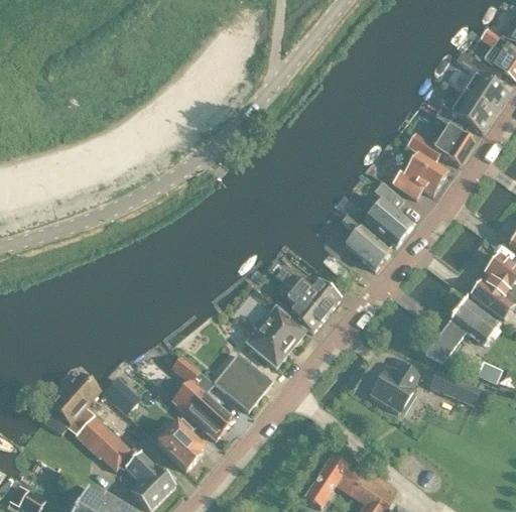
[(507,38),(515,44),(515,15),(511,23),(515,26),(507,38)]
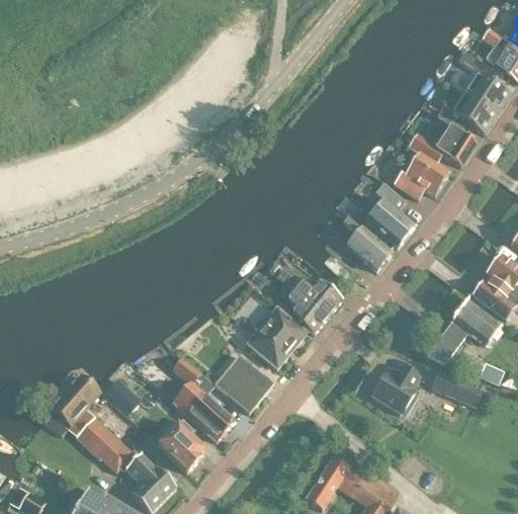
[(489,28),(488,28),(482,37),(492,44),(483,58),(517,81),(517,79),(517,50),(508,43),(507,44),(499,37),(500,36),(489,28)]
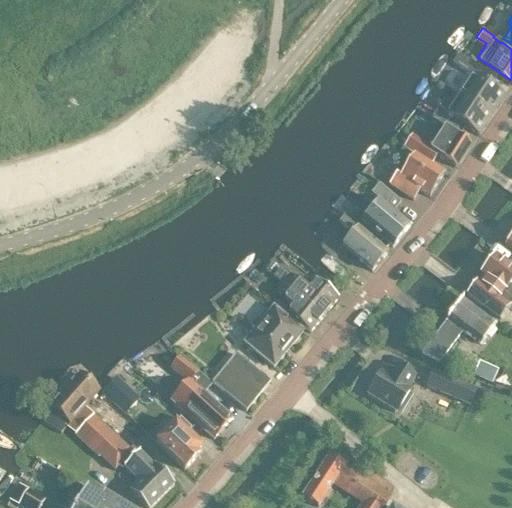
[(458,49),(452,59),(472,71),(459,91),(490,112),(502,92),(490,84),(496,75),(458,49)]
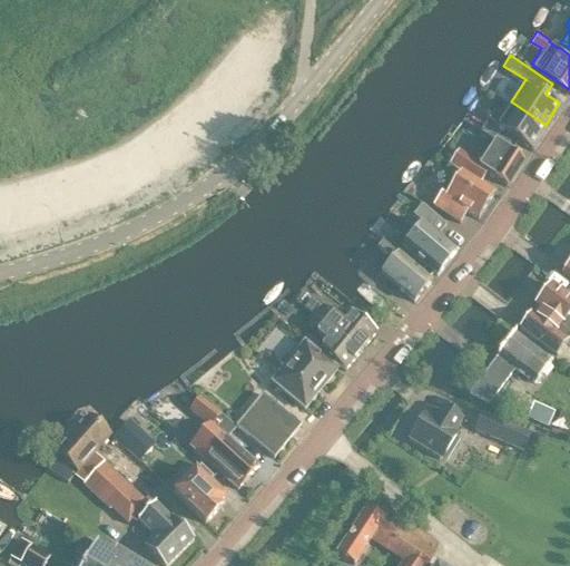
[(488,116),(481,126),(480,127),(493,137),(511,148),(518,137),(531,146),(546,125),(511,101),(497,123),(488,116)]
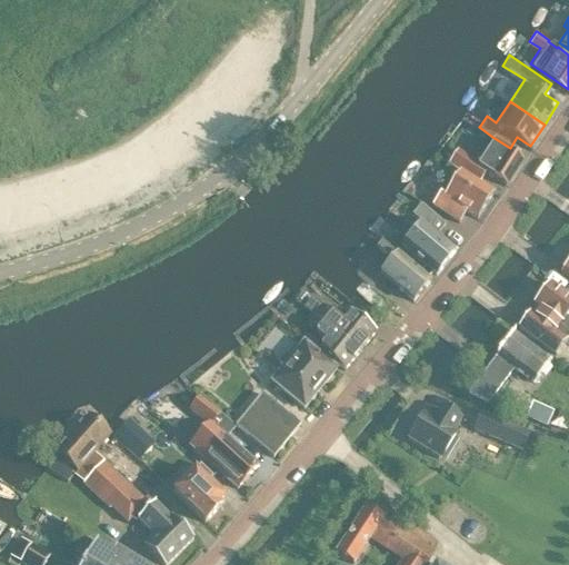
[(505,181),(521,156),(522,155),(510,148),(492,137),(479,159),(457,145),(448,157),(478,178),(485,168),(505,181)]
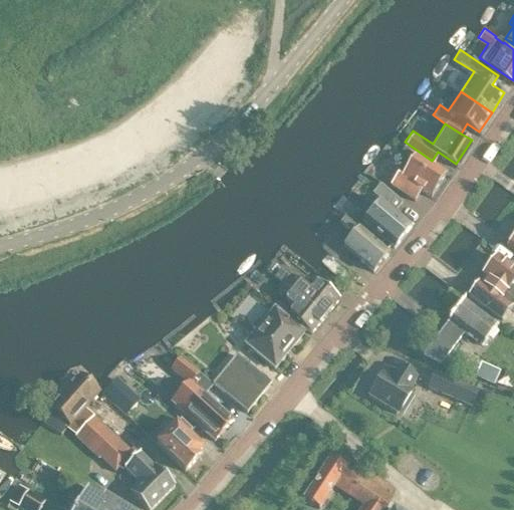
[(445,171),(416,151),(401,173),(397,170),(390,182),(414,198),(422,187),(431,194),(445,171)]
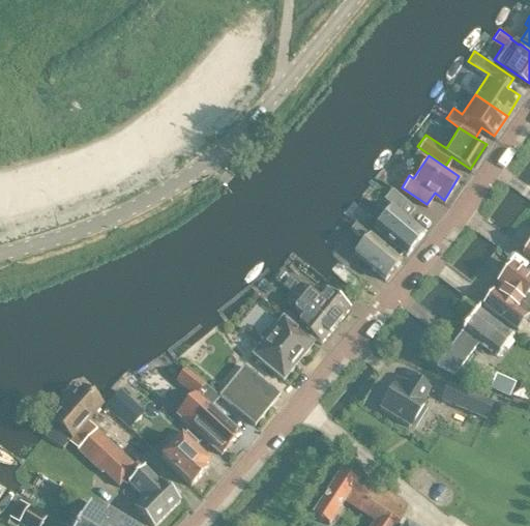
[(372,223),(406,252),(424,230),(406,214),(414,204),(391,186),(383,196),(389,201),(372,223)]
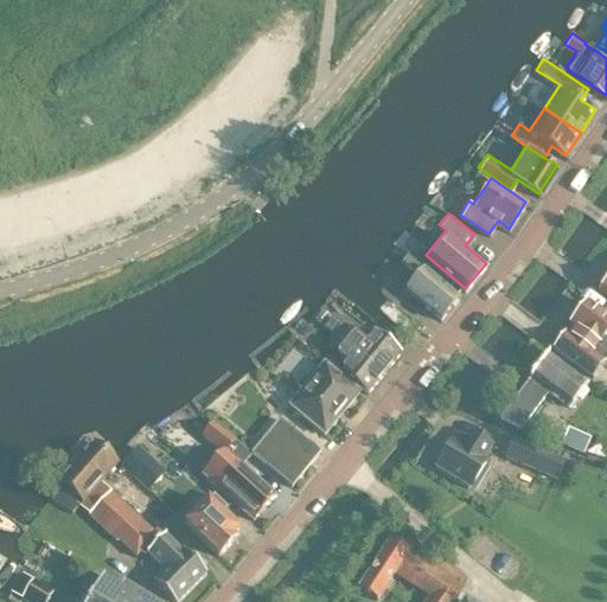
[(401,257),(413,268),(419,261),(407,251),(401,257)]
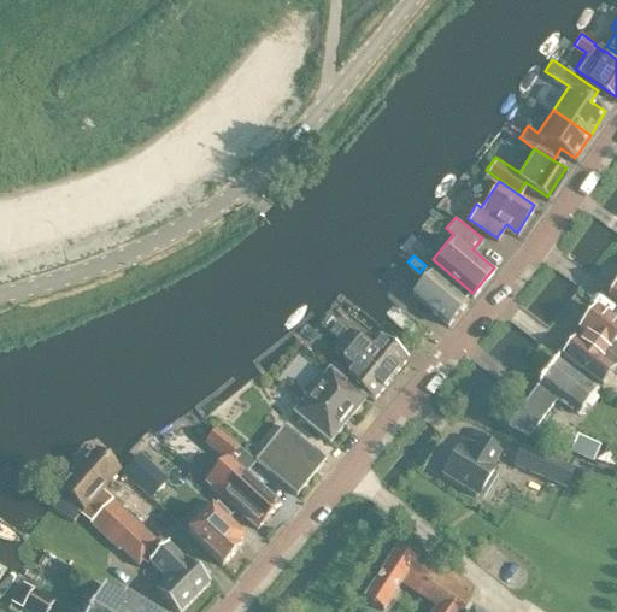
[(466,300),(464,299),(429,269),(411,292),(447,323),(466,300)]
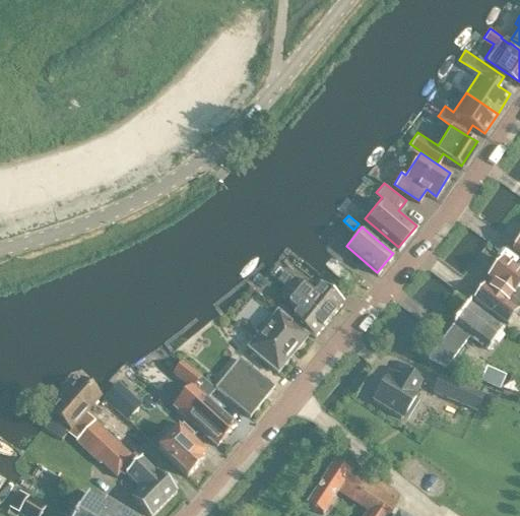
[(514,265),(502,256),(488,274),(494,279),(489,286),(483,283),(474,296),(499,315),(506,318),(519,301),(519,262),(518,260),(514,265)]
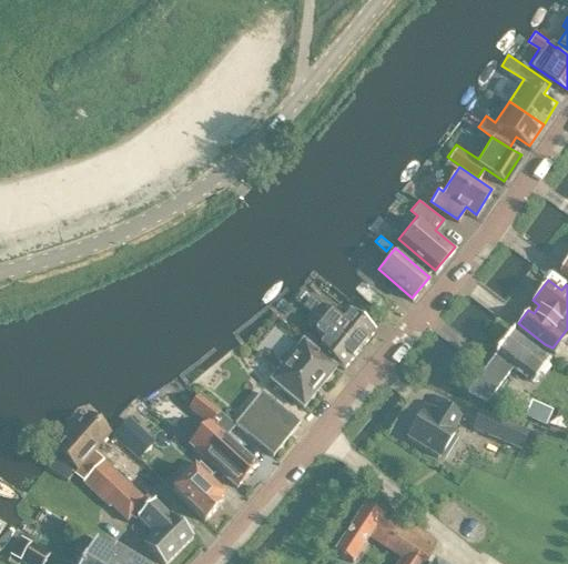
[(312,293),(304,301),(303,303),(313,312),(316,315),(317,314),(357,348),(375,326),(372,324),(347,304),(340,315),(312,293)]
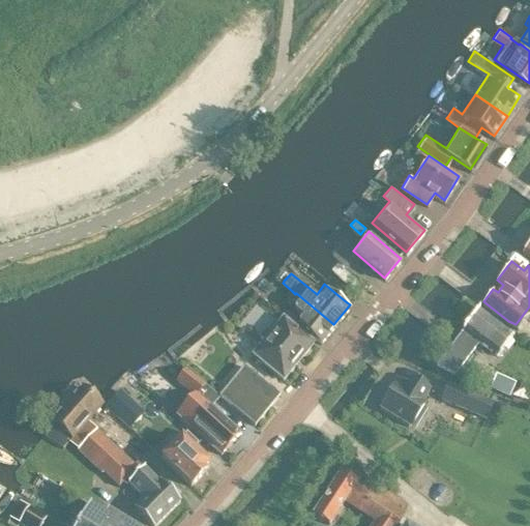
[(295,320),(321,341),(333,324),(296,293),(295,294),(292,291),(285,299),(301,313),(295,320)]
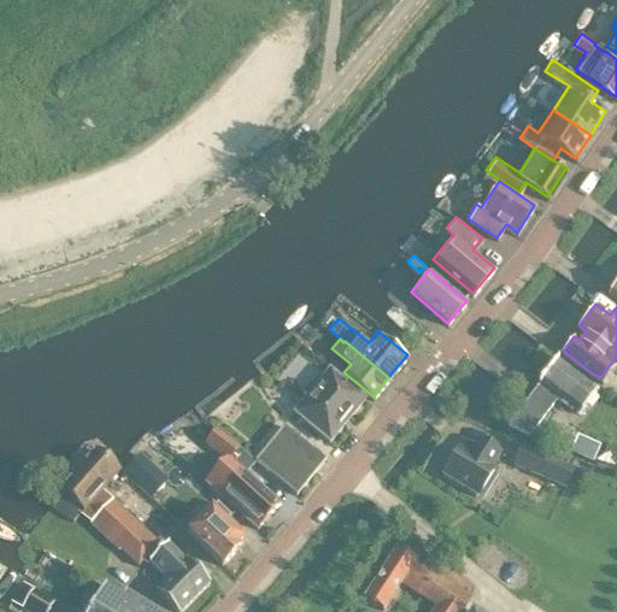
[(505,419),(528,431),(556,395),(579,412),(597,388),(556,357),(557,357),(556,355),(554,357),(547,358),(544,363),(544,370),(505,419)]
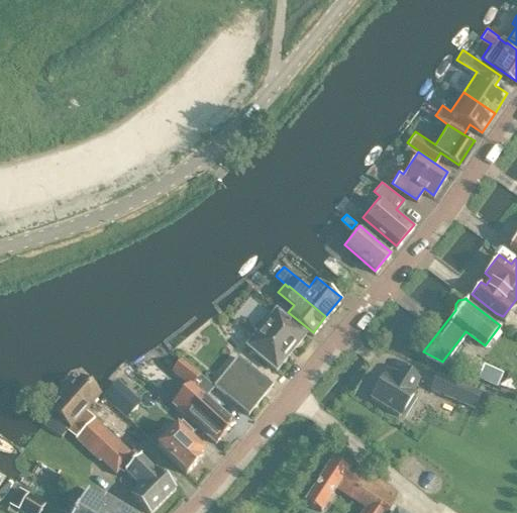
[(280,299),(275,305),(285,313),(290,307),(280,299)]
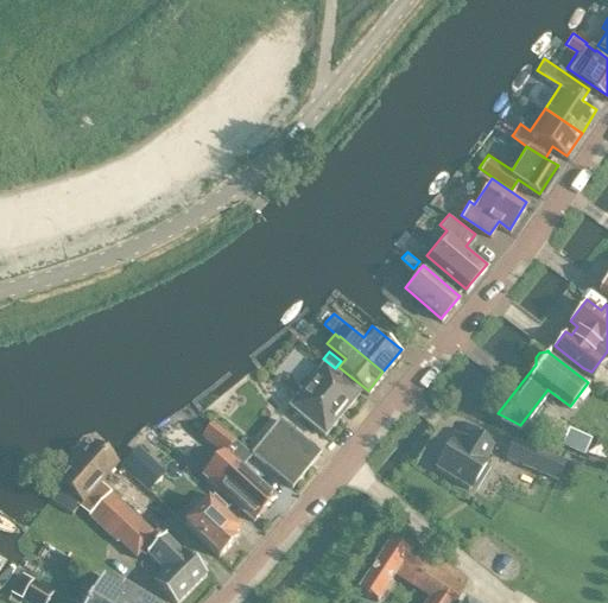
[(324,432),(359,388),(335,368),(323,359),(287,402),(324,432)]
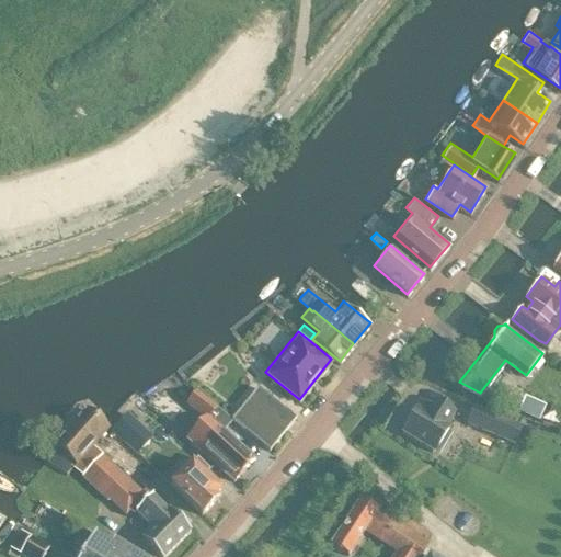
[(231,416),(270,446),(295,415),(258,384),(231,416)]
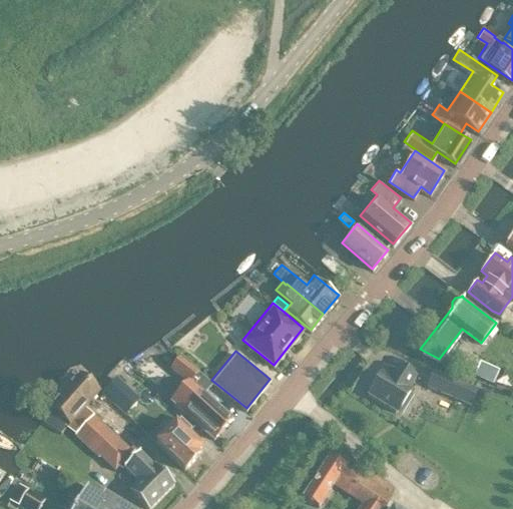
[(179,355),(171,366),(189,380),(197,370),(179,355)]
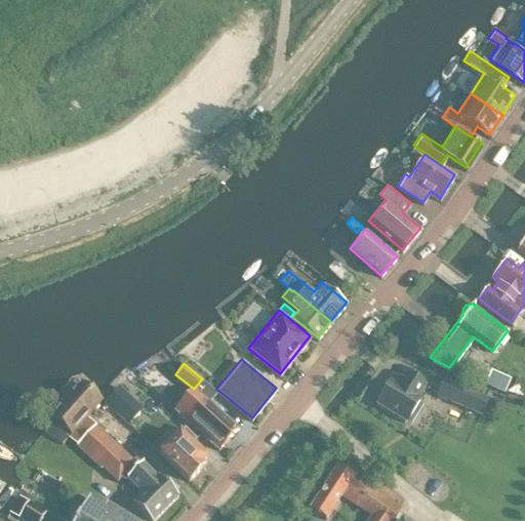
[(505,389),(511,375),(490,366),(485,379),(505,389)]
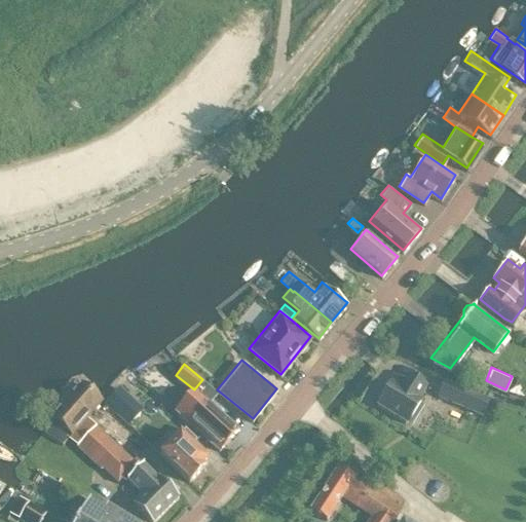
[(406,419),(420,397),(417,396),(425,383),(409,373),(402,385),(390,378),(376,402),(406,419)]
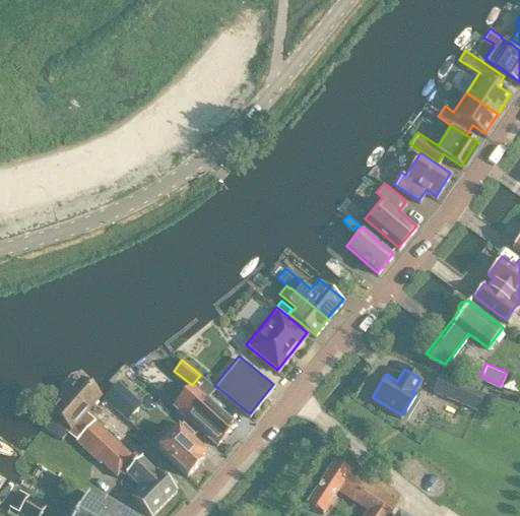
[(483,392),(439,372),(431,388),(476,408),(483,392)]
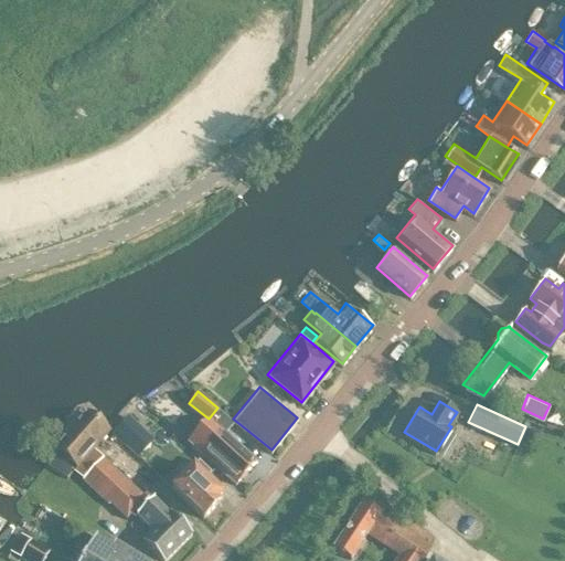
[(73,465),(106,427),(102,424),(82,406),(49,444),(57,452),(73,465)]
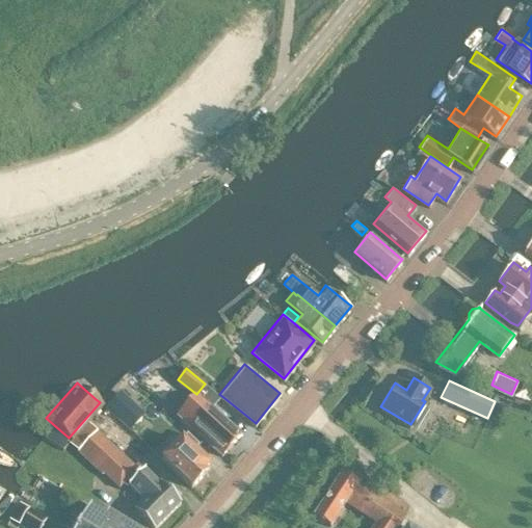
[(210,388),(205,384),(196,394),(179,413),(220,452),(241,430),(203,396),(210,388)]
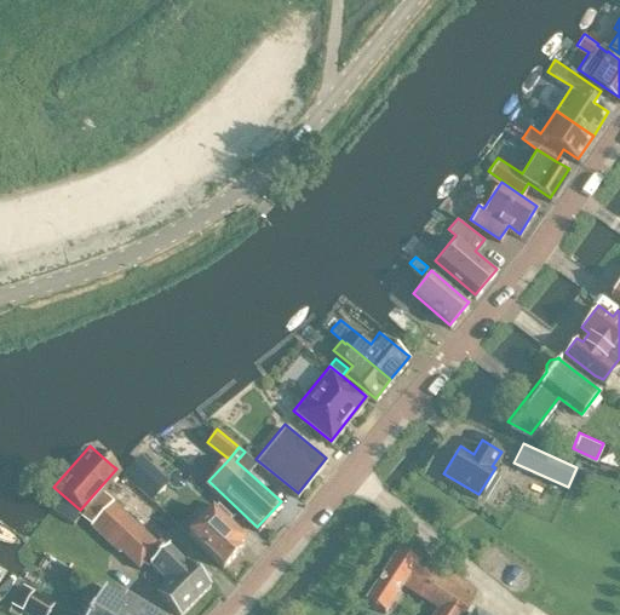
[(137,454),(125,467),(153,494),(165,481),(137,454)]
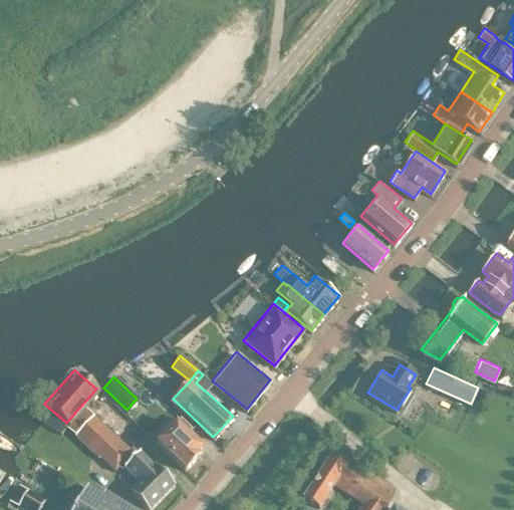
[(127,416),(112,403),(105,411),(120,424),(127,416)]
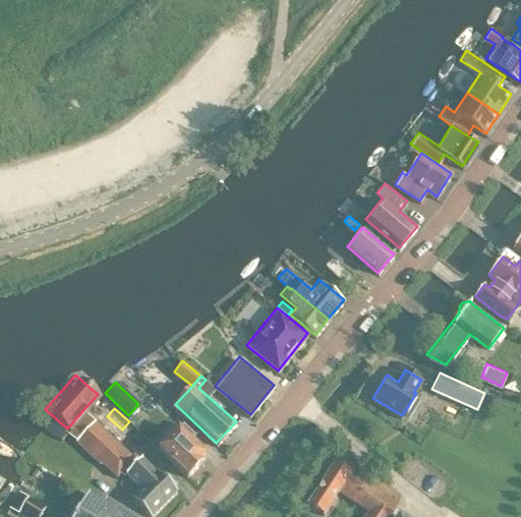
[(156,468),(142,455),(138,459),(84,410),(67,428),(66,431),(100,462),(101,460),(116,474),(119,472),(122,474),(125,471),(138,485),(130,495),(152,515),(176,489),(156,468)]
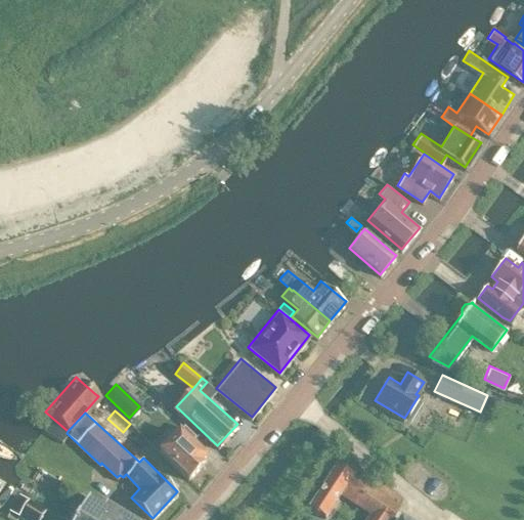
[(159,448),(189,478),(202,464),(200,462),(206,456),(189,440),(193,436),(183,425),(179,429),(178,429),(176,431),(172,427),(168,431),(172,435),(159,448)]
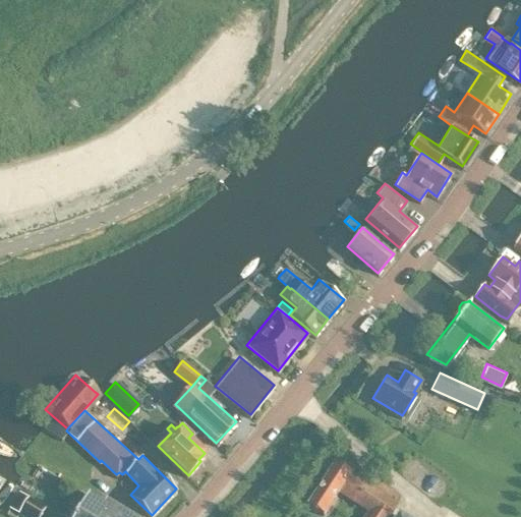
[(306,502),(324,514),(339,491),(366,508),(359,516),(388,516),(399,501),(396,499),(400,493),(370,472),(372,469),(362,463),(355,473),(334,460),(306,502)]
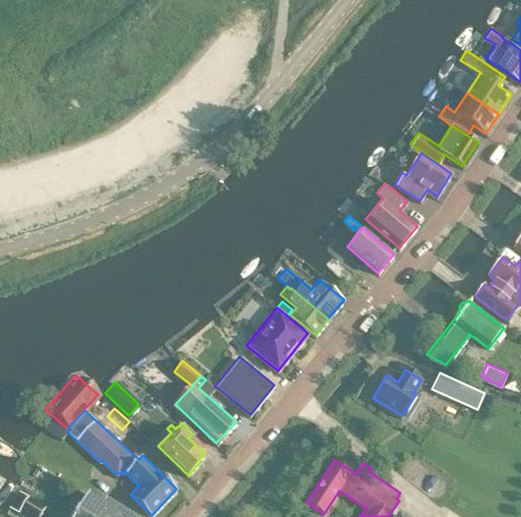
[(135,516),(105,498),(102,501),(83,489),(66,516),(135,516)]
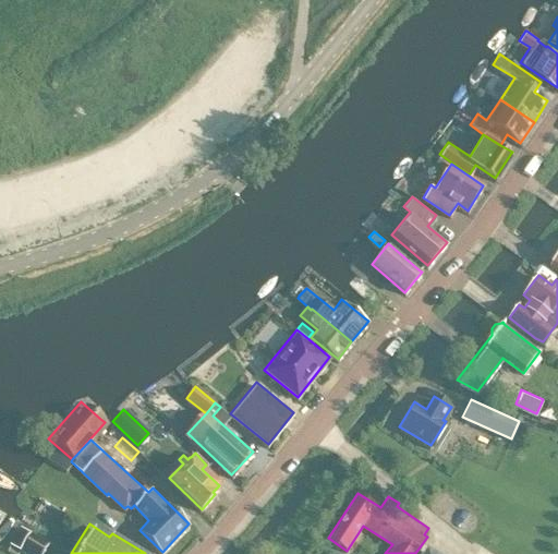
[(40,553),(48,541),(21,525),(10,541),(31,553),(40,553)]
